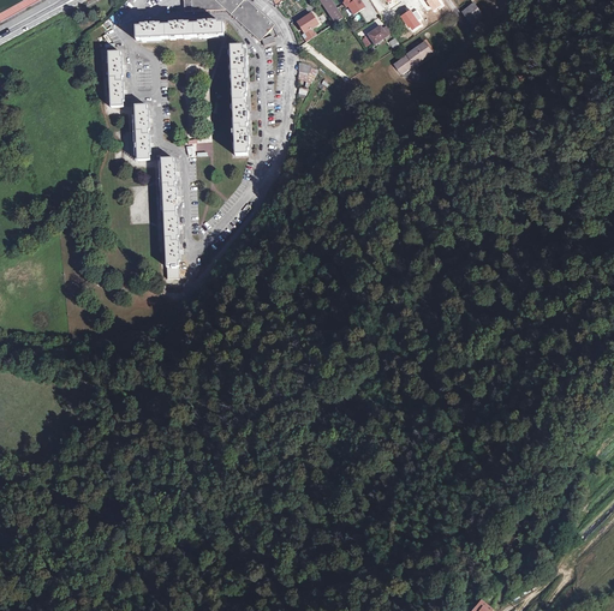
[(222,6),(258,37),(270,23),(244,0),(188,0),(189,6),(222,6)]
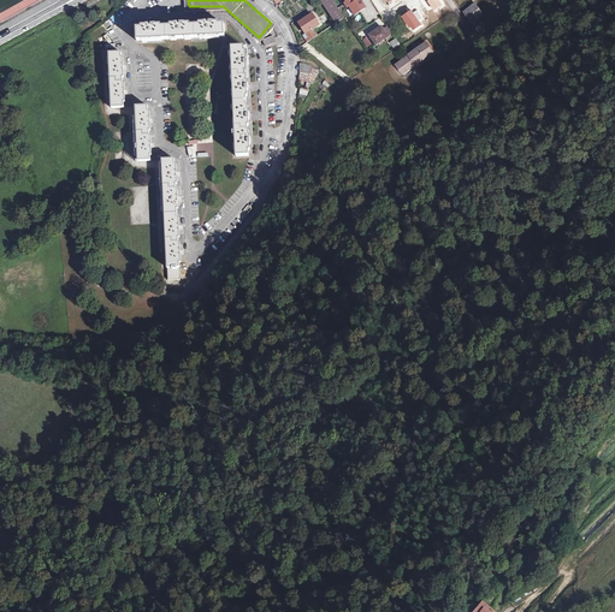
[(336,22),(343,17),(331,0),(321,0),(336,22)]
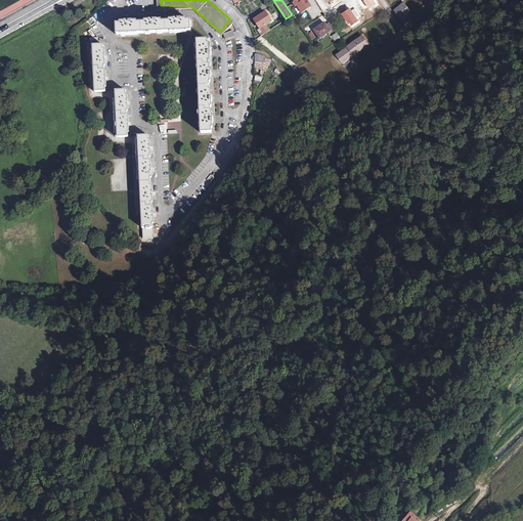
[(294,1),(293,2),(295,5),(297,4),(302,11),(310,5),(306,0),(302,0),(301,1),(300,0),(296,0),(294,1)]
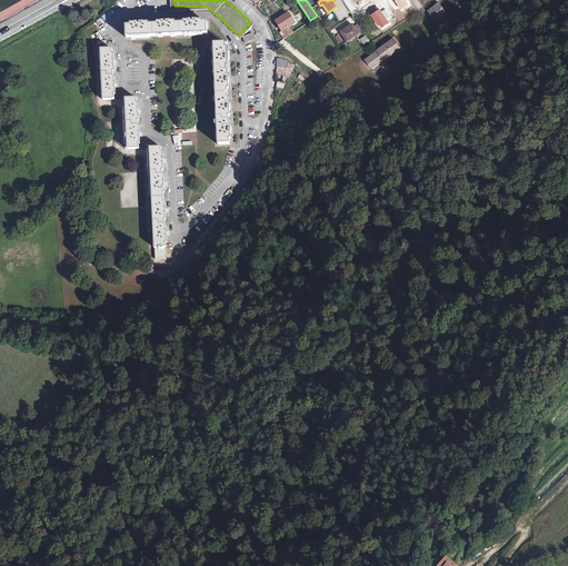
[(439,1),(429,10),(436,18),(446,9),(439,1)]
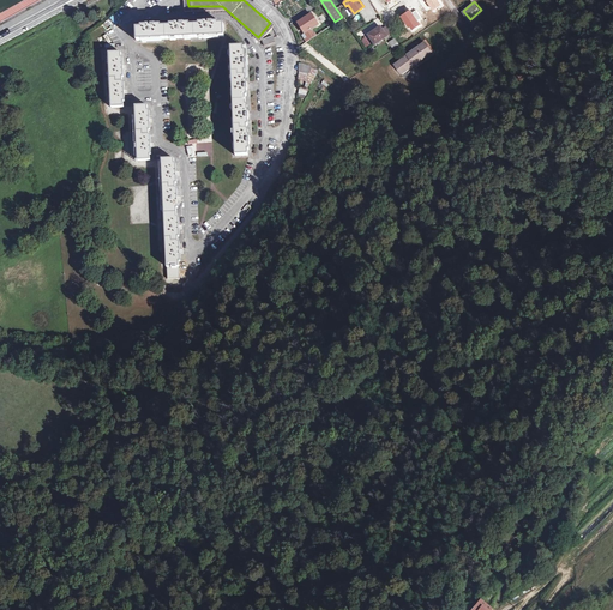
[(409,25),(410,24),(413,28),(420,23),(418,19),(421,16),(416,8),(413,11),(410,8),(402,14),(409,25)]
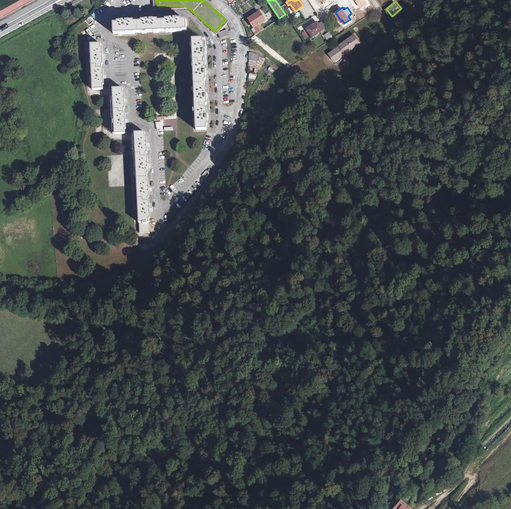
[(265,20),(259,11),(248,18),(258,33),(264,29),(263,27),(261,28),(258,24),(265,20)]
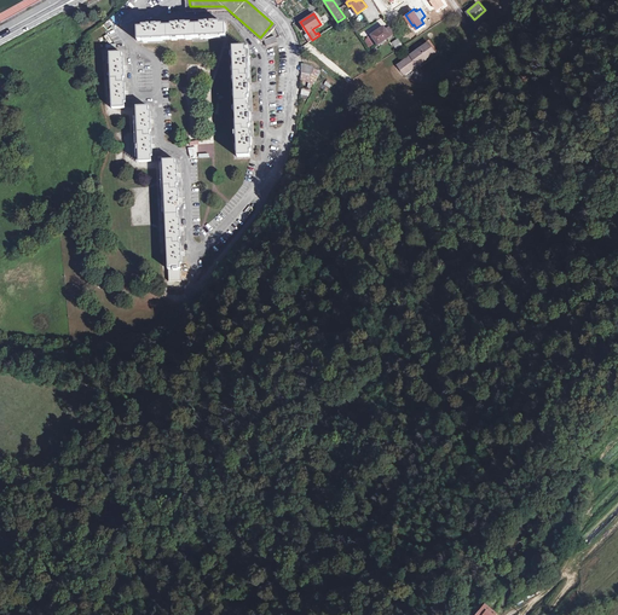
[(137,39),(225,36),(225,24),(214,23),(214,22),(212,22),(212,19),(206,21),(206,24),(185,24),(185,22),(183,22),(183,21),(177,21),(177,24),(156,25),(156,23),(154,23),(154,21),(146,22),(146,25),(137,25),(137,39)]
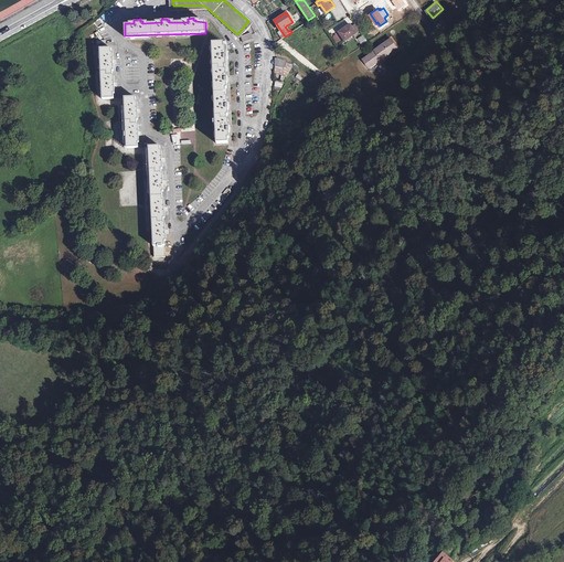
[(355,31),(351,25),(350,23),(338,31),(346,41),(349,39),(348,38),(355,32),(355,31)]
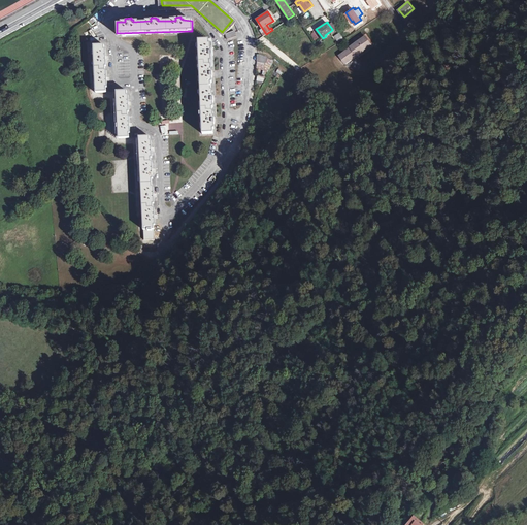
[(225,34),(227,39),(236,36),(234,31),(225,34)]
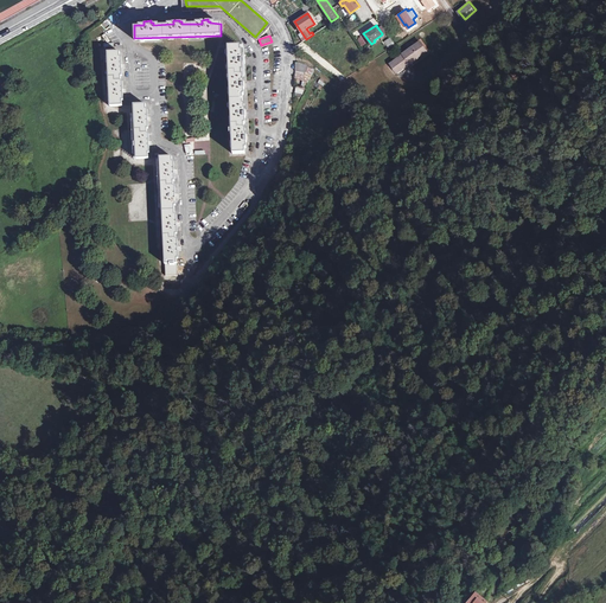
[(395,43),(391,37),(384,42),(389,47),(395,43)]
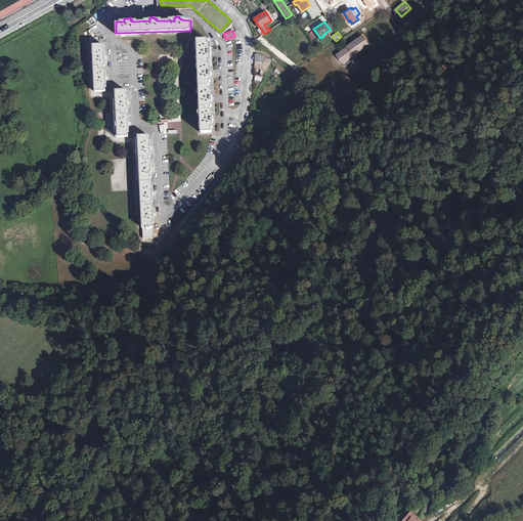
[(342,63),(367,44),(362,36),(347,47),(348,47),(337,55),(342,63)]
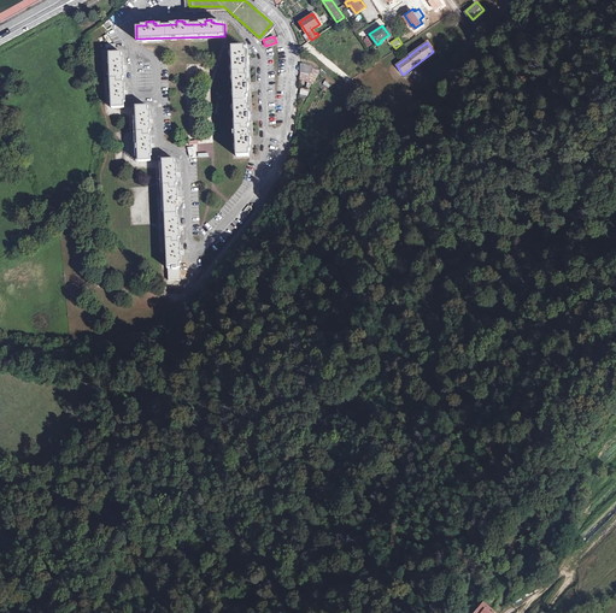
[(248,57),(244,57),(244,47),(230,47),(234,155),(247,155),(246,146),(248,146),(248,142),(252,142),(251,136),(246,136),(246,121),(248,121),(248,118),(251,118),(251,111),(245,111),(245,92),(247,92),(247,89),(251,89),(250,83),(245,83),(244,66),(246,66),(246,64),(250,64),(248,57)]
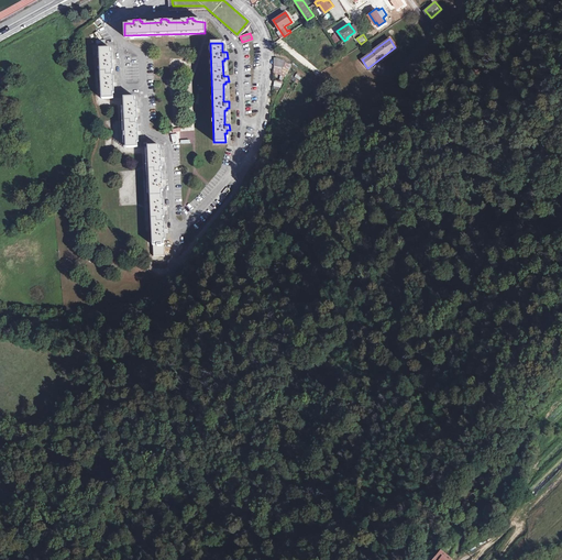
[(99,46),(101,96),(112,96),(112,87),(114,87),(114,84),(117,84),(117,78),(112,78),(111,64),(114,63),(114,61),(117,61),(117,55),(111,55),(111,45),(99,46)]
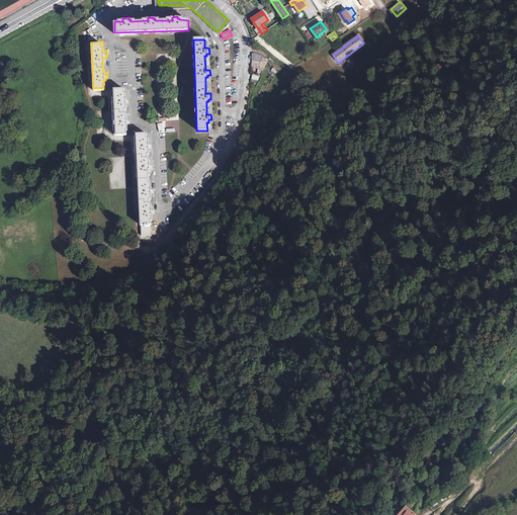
[(251,52),(250,65),(264,66),(265,53),(251,52)]
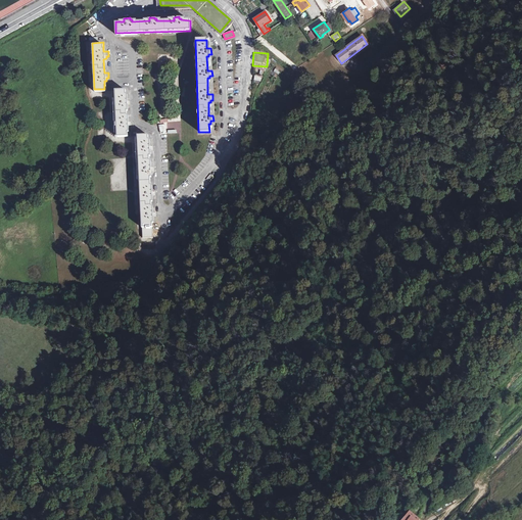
[(114,89),(115,135),(126,134),(126,127),(128,127),(128,124),(130,124),(130,120),(125,120),(125,105),(127,105),(127,103),(129,103),(129,97),(124,97),(124,89),(114,89)]
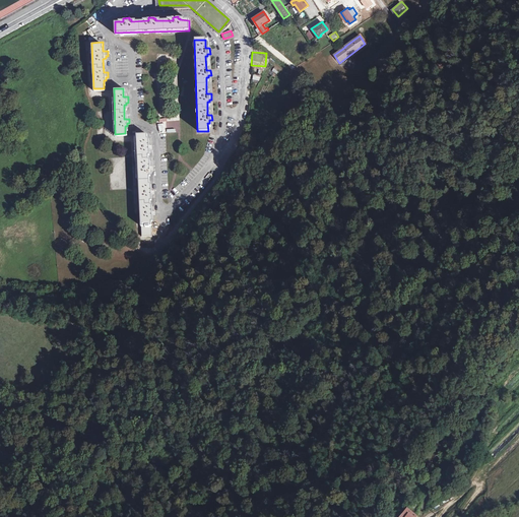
[(179,129),(178,118),(166,119),(167,129),(179,129)]
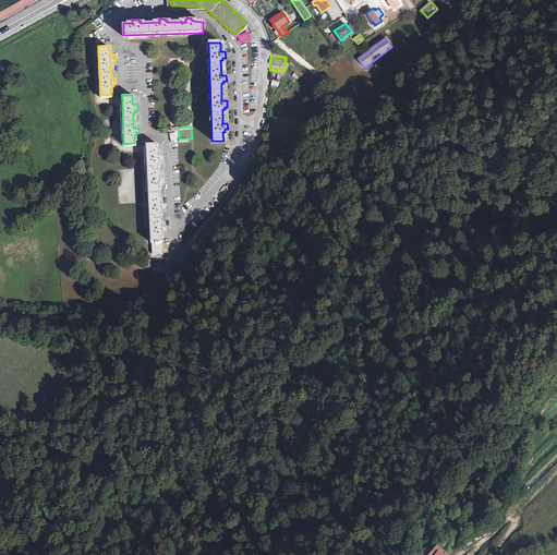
[(164,181),(162,176),(157,176),(157,161),(160,161),(160,158),(162,158),(162,152),(157,153),(157,143),(145,144),(147,241),(148,253),(159,253),(159,232),(161,232),(161,229),(165,229),(165,225),(158,225),(158,209),(161,209),(161,207),(164,207),(164,202),(158,202),(158,184),(160,184),(160,181),(164,181)]
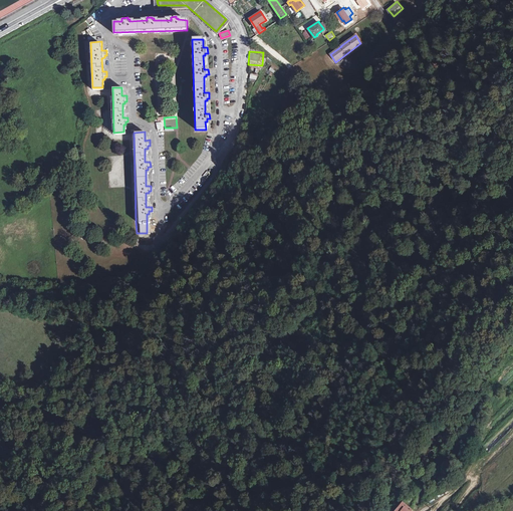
[(409,510),(411,510),(410,509),(412,507),(402,499),(392,510),(409,510)]
